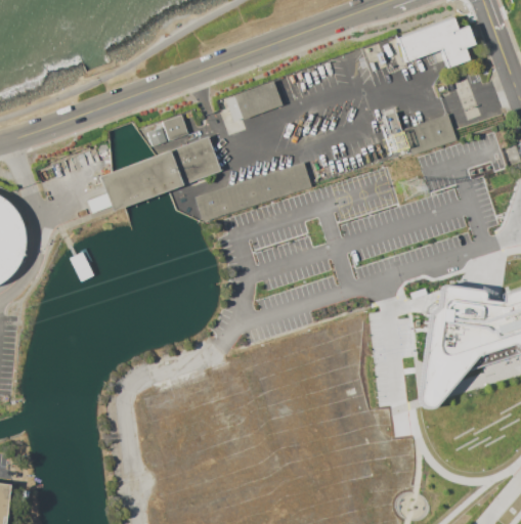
[(396,39),(454,16),(460,29),(470,25),(477,44),(466,48),(471,59),(447,69),(439,49),(405,62),(396,39)]
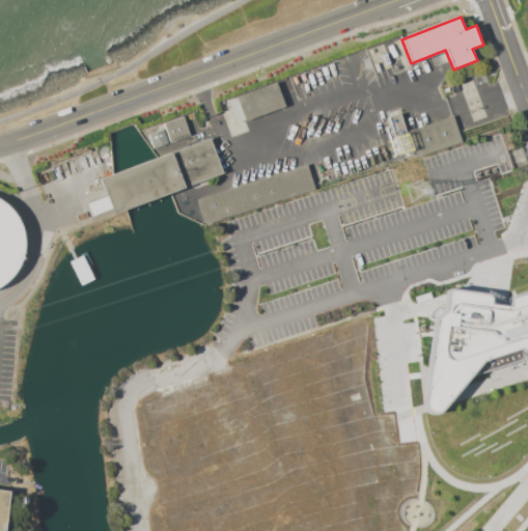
[(238,124),(228,100),(277,82),(286,107),(238,124)]
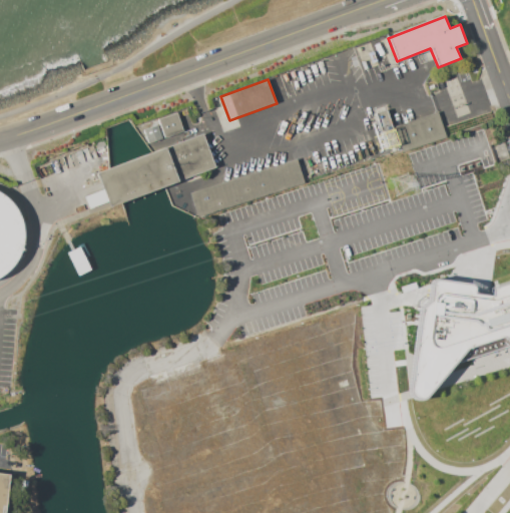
[(439,110),(448,136),(405,151),(396,126),(439,110)]
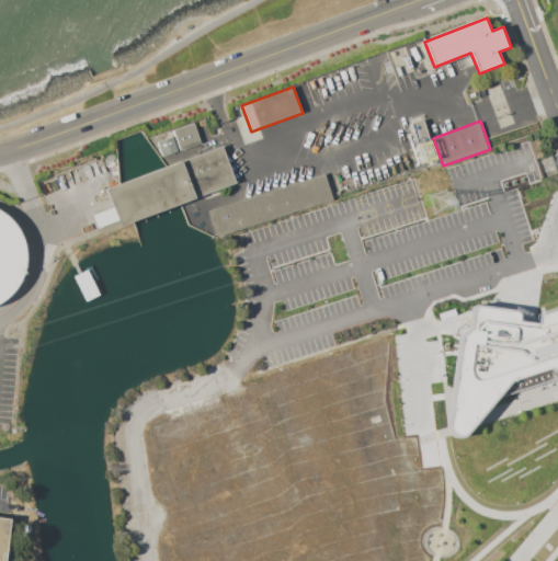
[(174,129),(195,122),(203,142),(182,150),(174,129)]
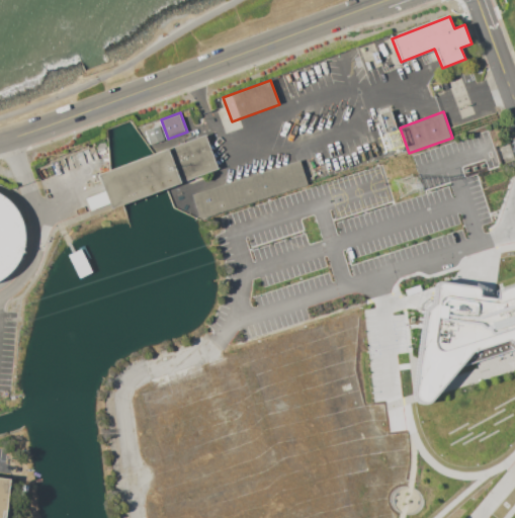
[(146,132),(159,126),(164,139),(151,144),(146,132)]
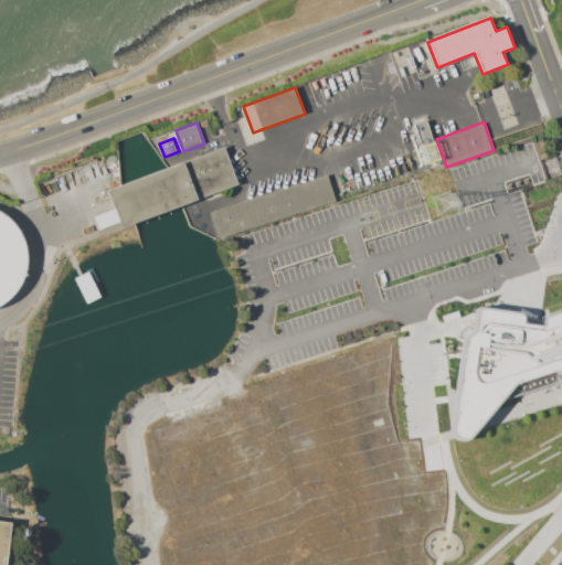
[(107,190),(224,147),(239,185),(182,206),(166,212),(136,223),(122,228),(107,190)]
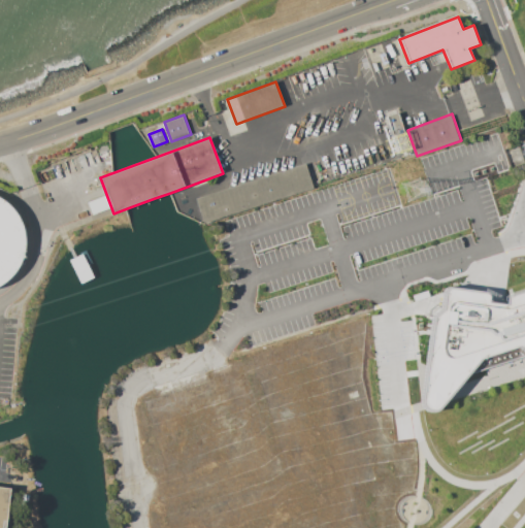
[(196,198),(305,164),(313,188),(204,222),(196,198)]
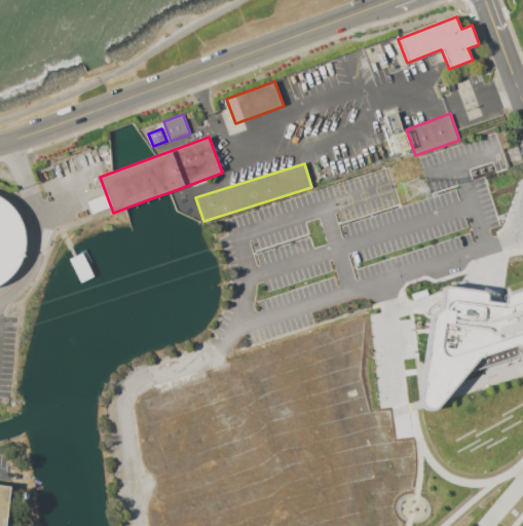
[(88,201),(105,195),(110,208),(92,214),(88,201)]
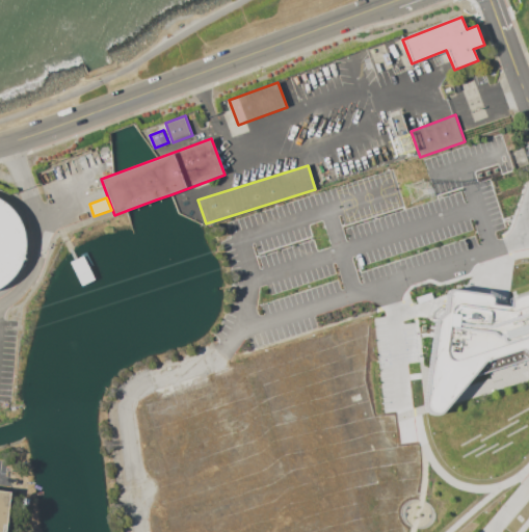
[(0,286),(8,281),(17,271),(23,258),(24,245),(22,232),(19,221),(6,208),(0,205),(0,286)]
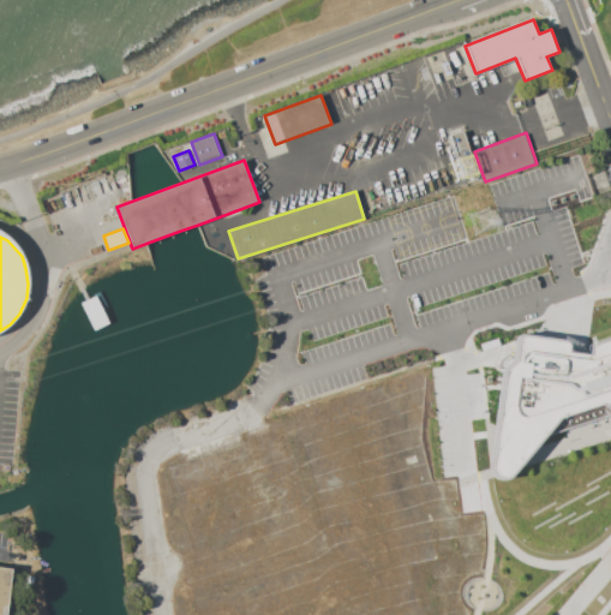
[(521,333),(565,340),(568,344),(568,351),(587,353),(588,345),(610,338),(610,412),(601,404),(558,418),(509,478),(503,481),(496,479),(491,473),(489,466),(503,368),(513,359),(516,338),(517,334),(521,333)]
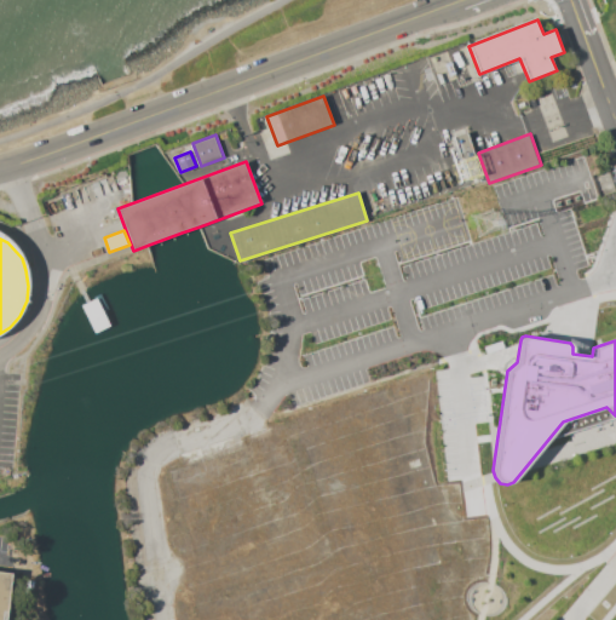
[(0,619),(10,619),(16,574),(0,572),(0,619)]
